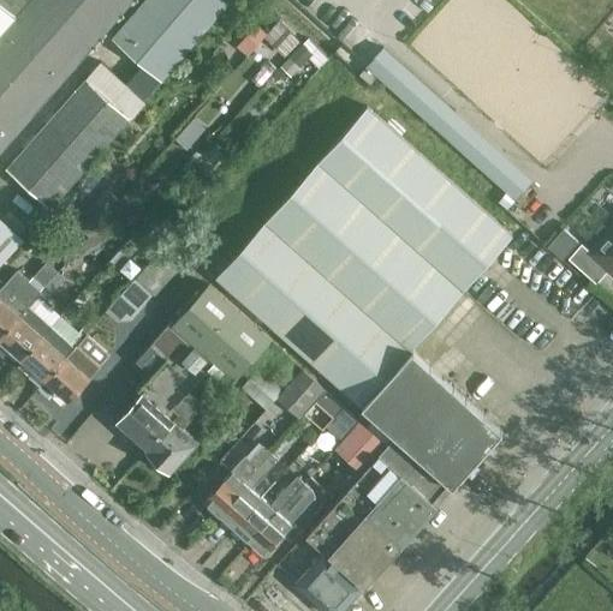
[(0,151),(131,0),(0,0),(0,151)]
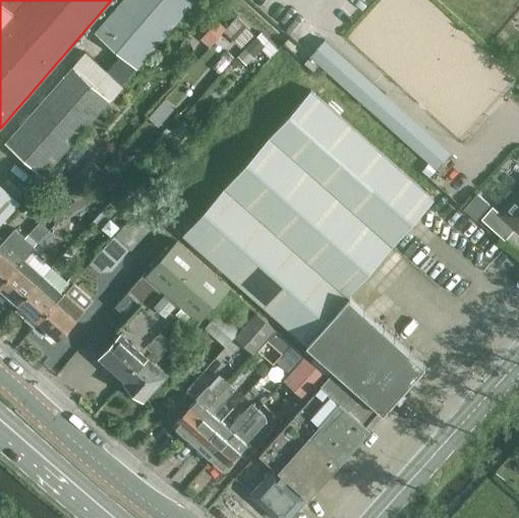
[(133,69),(194,0),(122,0),(94,33),(133,69)]
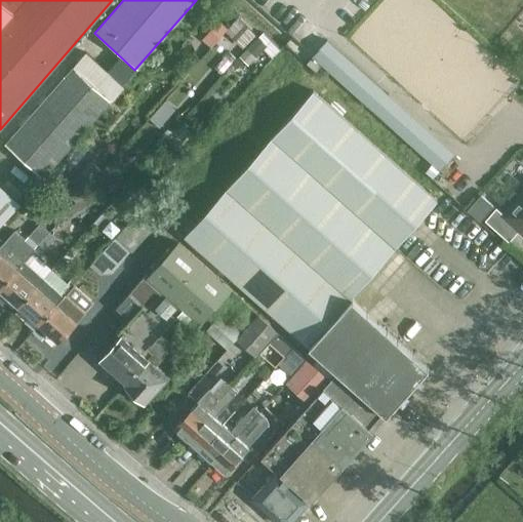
[(227,31),(243,47),(255,35),(239,18),(227,31)]
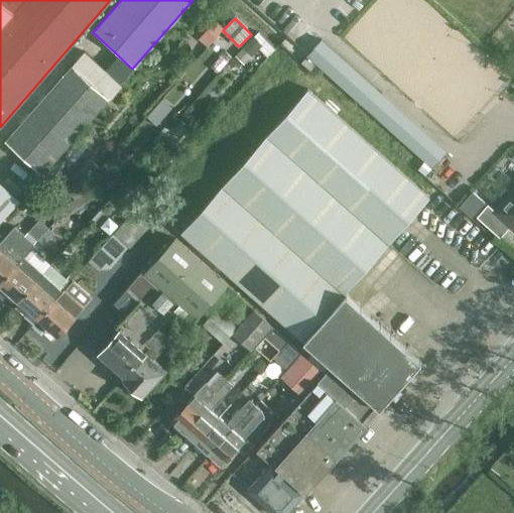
[(197,36),(205,46),(224,30),(216,20),(197,36)]
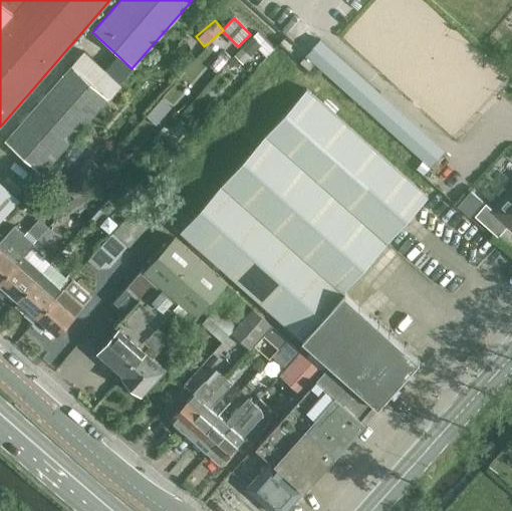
[(258,65),(274,48),(256,30),(240,47),(258,65)]
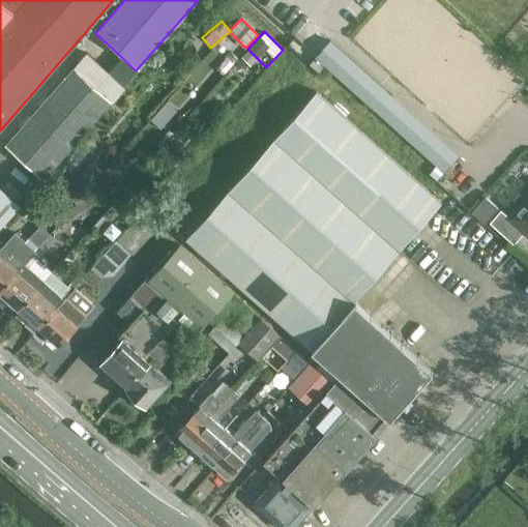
[(510,33),(496,49),(504,56),(519,40),(510,33)]
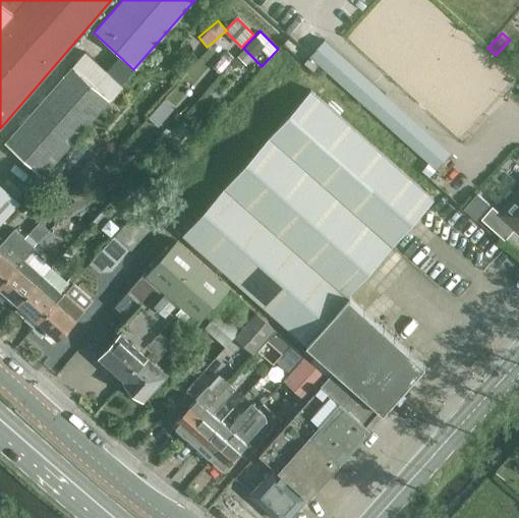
[(323,43),(309,58),(370,112),(384,97),(323,43)]
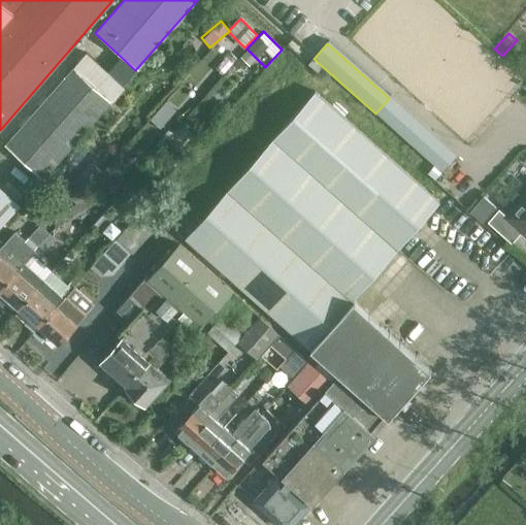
[(4,148),(42,182),(111,104),(72,70),(4,148)]
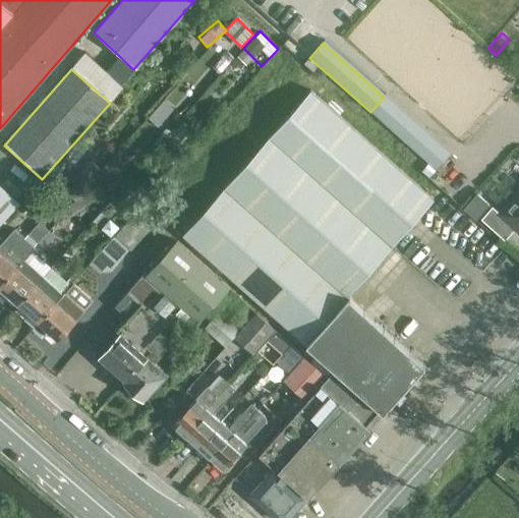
[(182,237),(305,346),(334,371),(327,380),(334,386),(342,393),(376,422),(383,414),(424,367),(348,298),(433,204),(309,94),(182,237)]
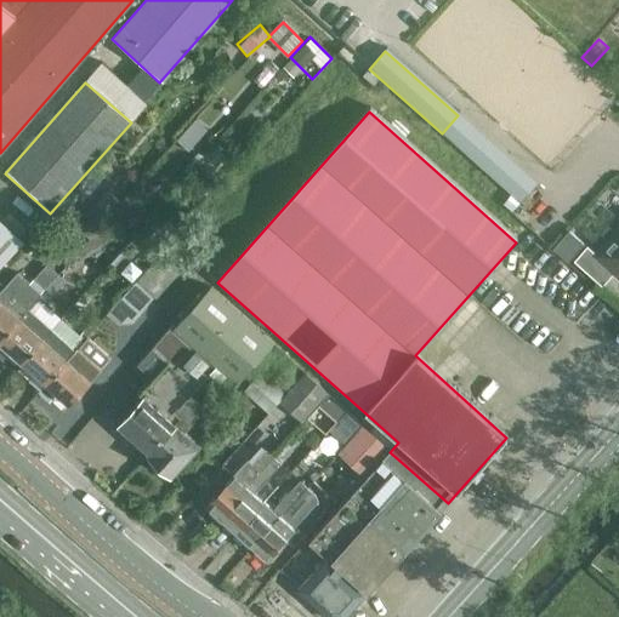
[(465,130),(453,143),(509,193),(520,180),(465,130)]
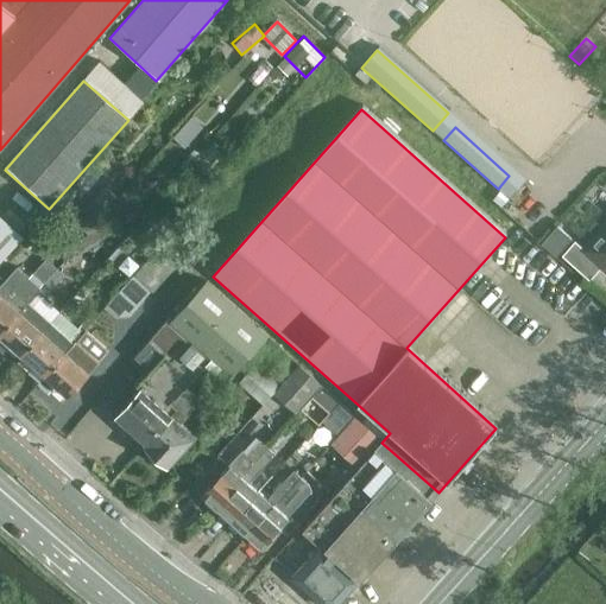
[(111,205),(99,196),(74,226),(86,235),(111,205)]
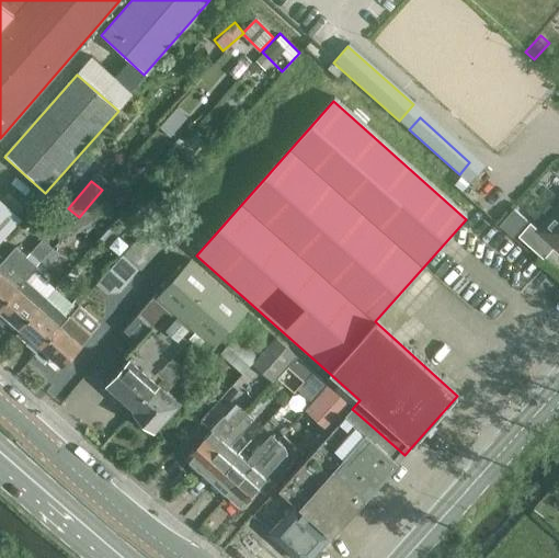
[(0,243),(21,220),(0,202),(0,243)]
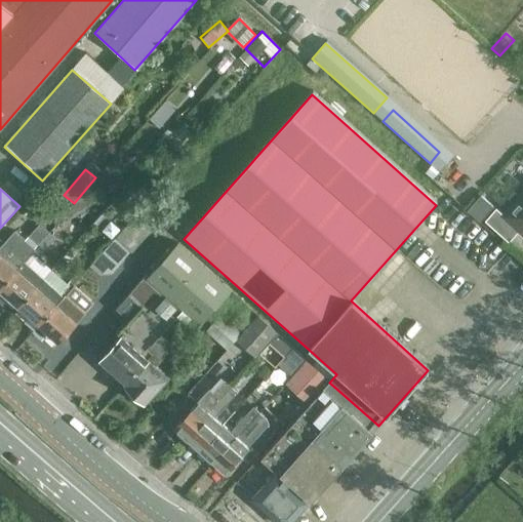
[(471,189),(459,202),(481,222),(492,208),(471,189)]
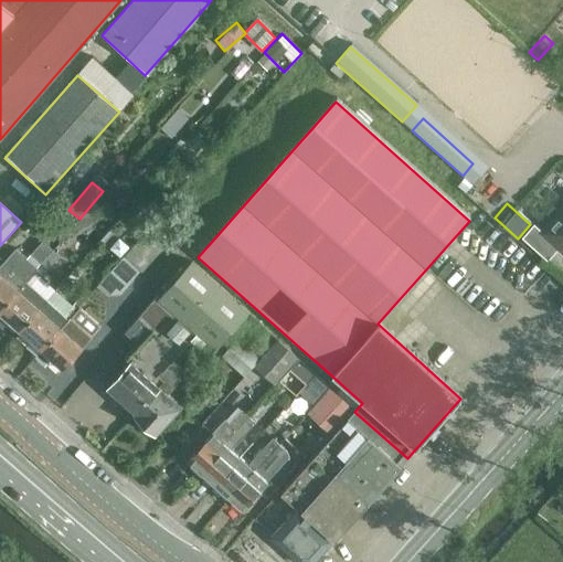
[(562,209),(541,234),(532,226),(520,240),(546,263),(556,251),(562,256),(562,209)]
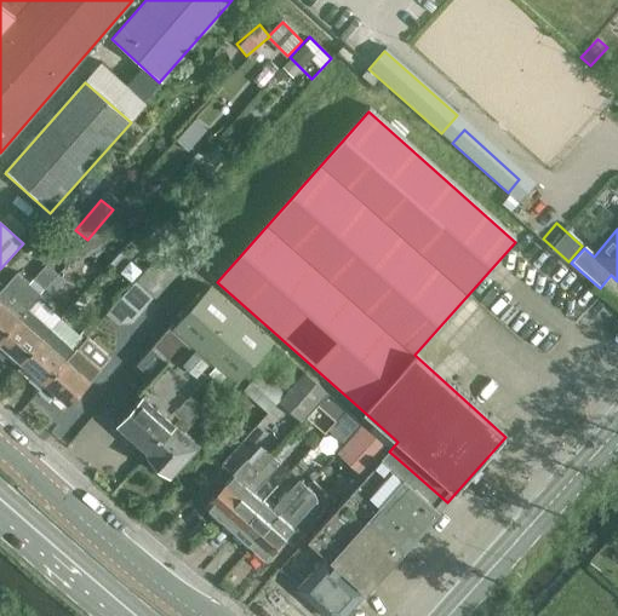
[(0,341),(58,277),(45,266),(28,286),(16,275),(4,289),(0,293),(0,341)]
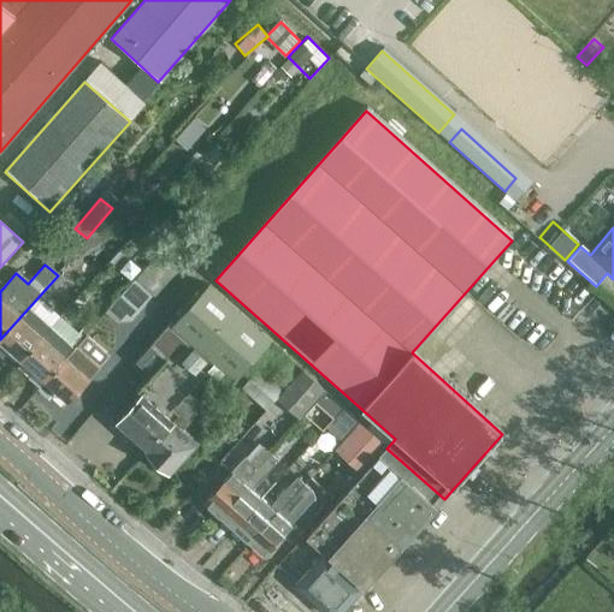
[(58,275),(0,339),(0,344),(21,363),(60,319),(59,318),(58,320),(42,306),(64,280),(58,275)]
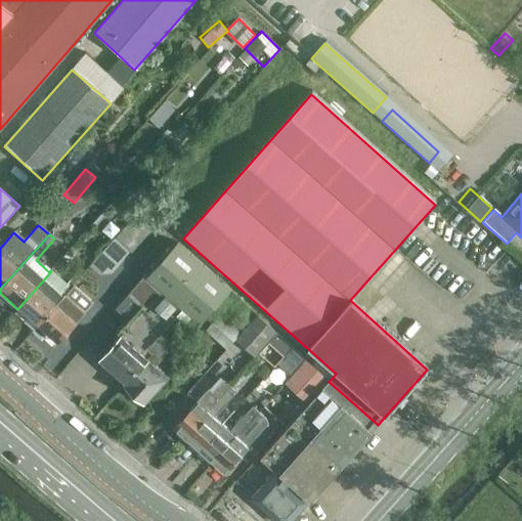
[(113,240),(88,267),(103,280),(128,254),(113,240)]
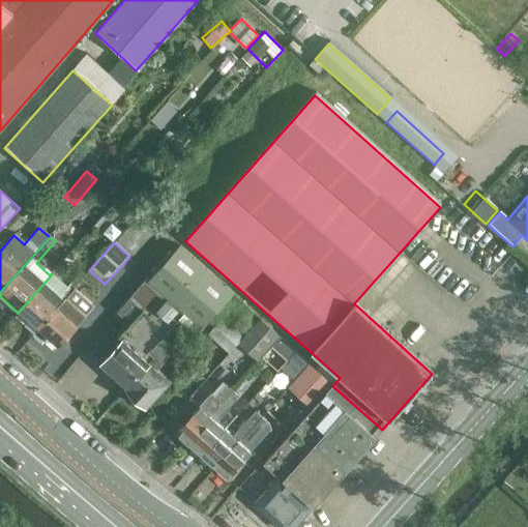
[(158,342),(160,339),(175,323),(193,339),(232,294),(178,245),(146,281),(145,281),(114,314),(127,325),(116,338),(121,343),(99,367),(126,390),(148,367),(165,347),(158,342)]
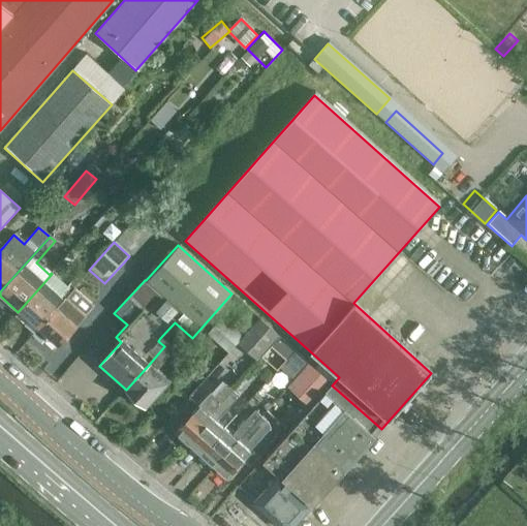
[(52,274),(18,312),(38,330),(82,281),(76,277),(67,287),(52,274)]
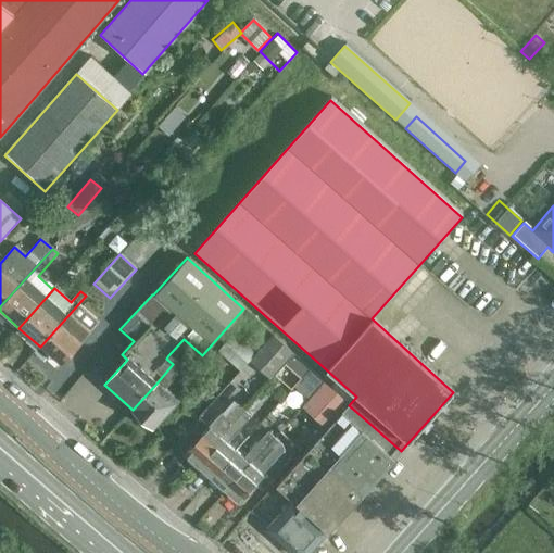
[(86,296),(40,347),(61,366),(89,336),(89,334),(88,331),(93,325),(84,317),(96,304),(86,296)]
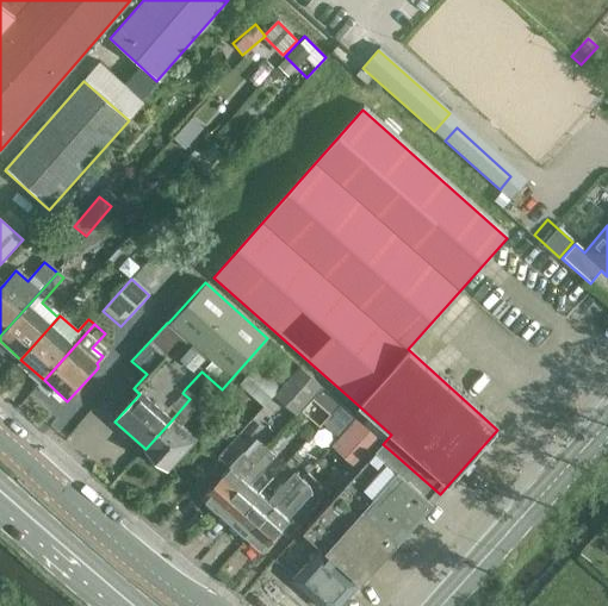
[(322,389),(296,366),(280,382),(283,383),(278,388),(271,397),(272,398),(296,419),(312,400),(322,389)]
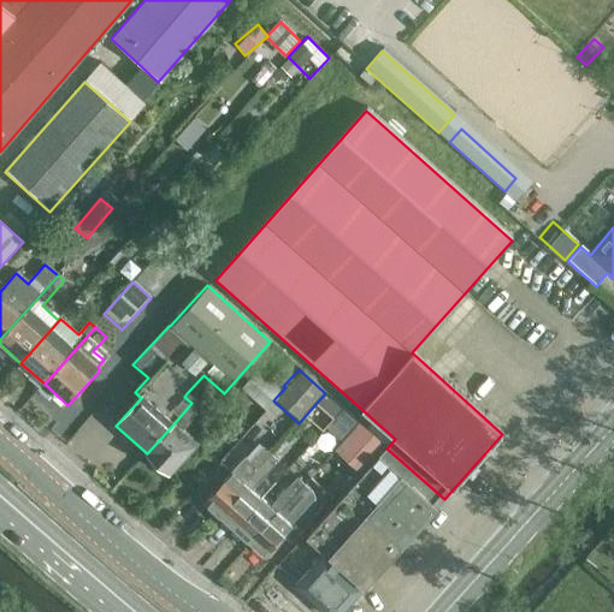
[(259,373),(241,392),(265,413),(275,402),(273,400),(281,392),(259,373)]
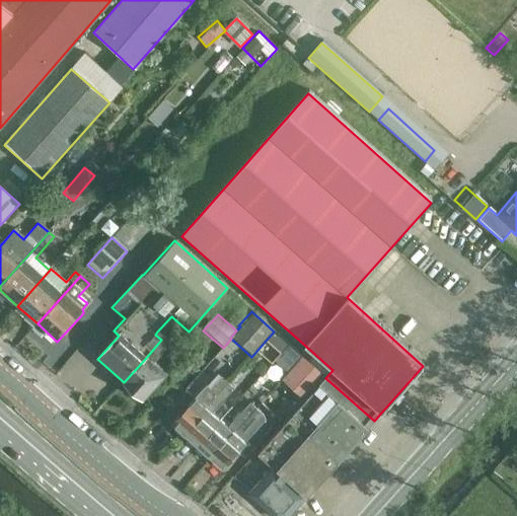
[(145,359),(124,382),(123,384),(142,401),(164,377),(152,366),(171,345),(157,332),(155,335),(161,340),(145,359)]
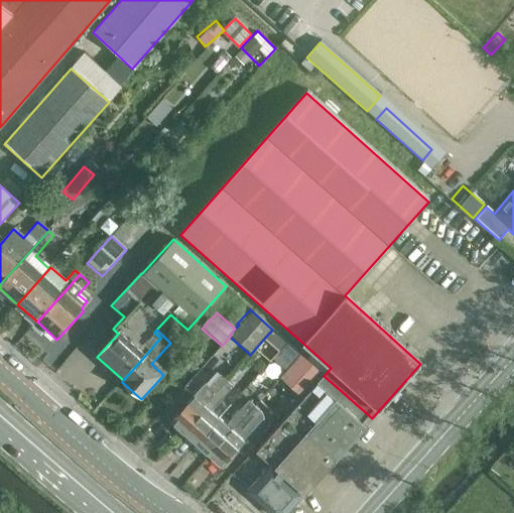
[(272,330),(264,339),(279,352),(287,343),(272,330)]
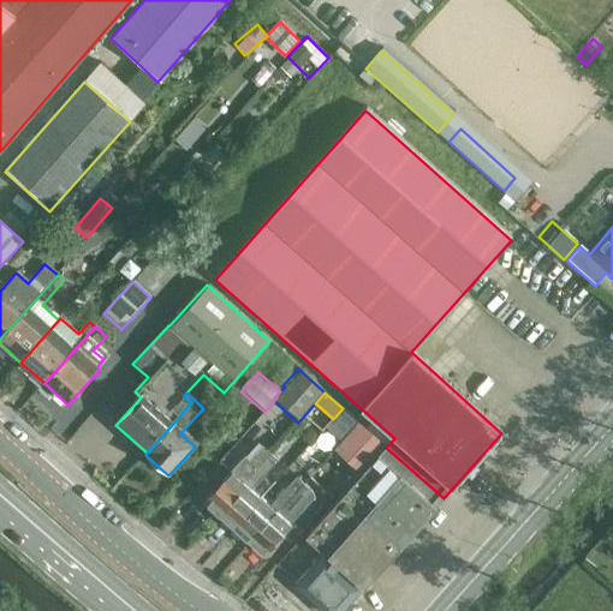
[(333,419),(326,426),(341,441),(357,423),(343,408),(333,419)]
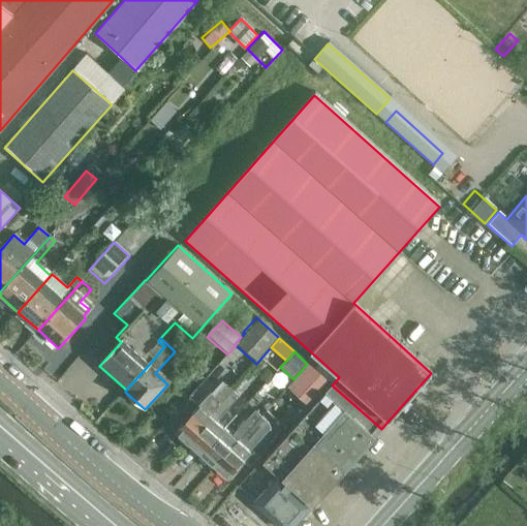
[(293,379),(285,389),(310,410),(332,385),(307,364),(293,379)]
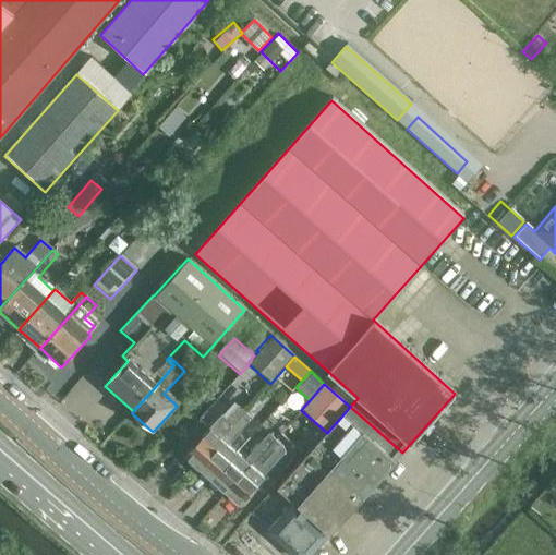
[(311,554),(394,462),(402,453),(366,421),(358,413),(350,407),(327,433),(276,491),(291,505),(266,533),(290,554),(311,554)]
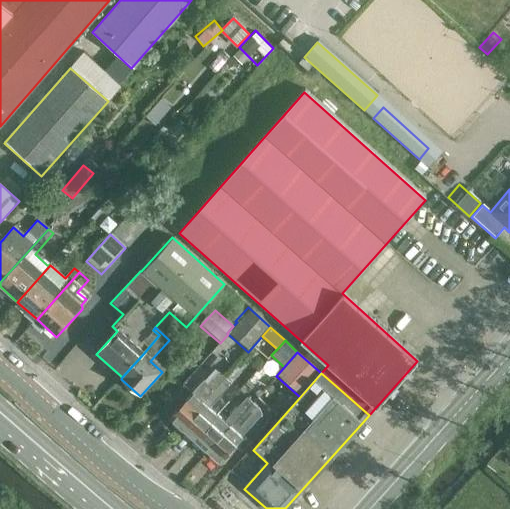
[(169,421),(181,432),(204,407),(201,405),(224,380),(223,380),(218,375),(207,387),(203,383),(169,421)]
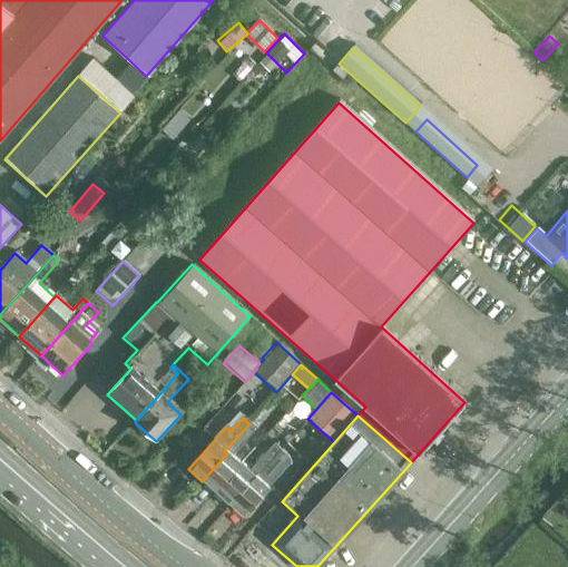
[(227,453),(202,481),(215,494),(242,463),(234,457),(257,430),(250,423),(224,451),(227,453)]
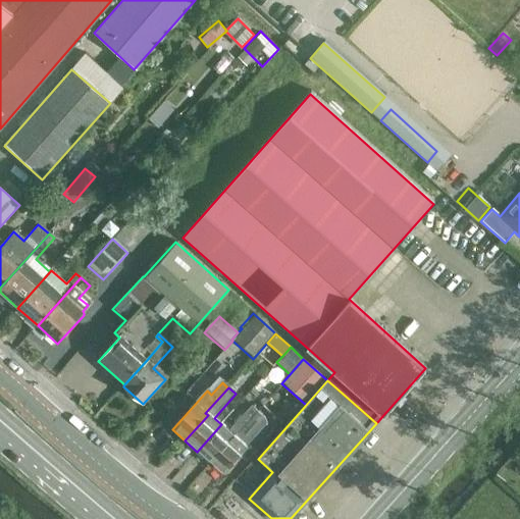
[(232,436),(209,463),(222,474),(258,433),(262,428),(275,414),(277,407),(269,400),(258,413),(235,439),(232,436)]
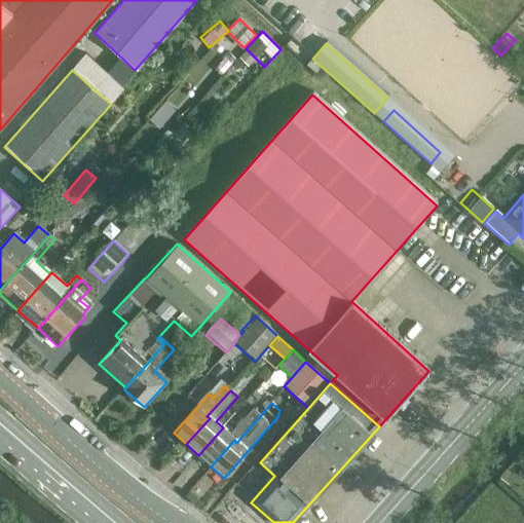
[(223,427),(198,455),(211,467),(234,440),(236,443),(260,416),(253,411),(231,435),(223,427)]
